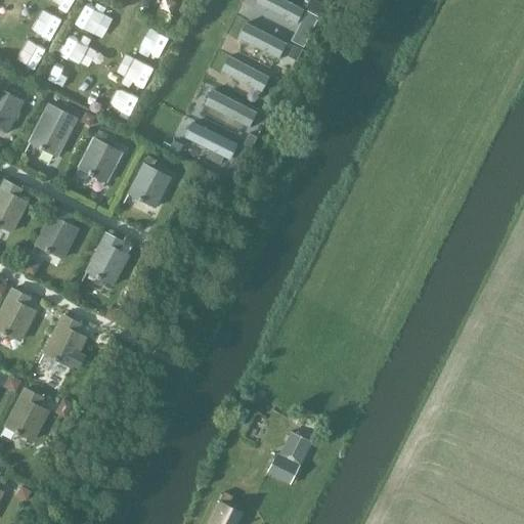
[(302,8),(285,0),(254,0),(254,2),(296,22),(302,8)]
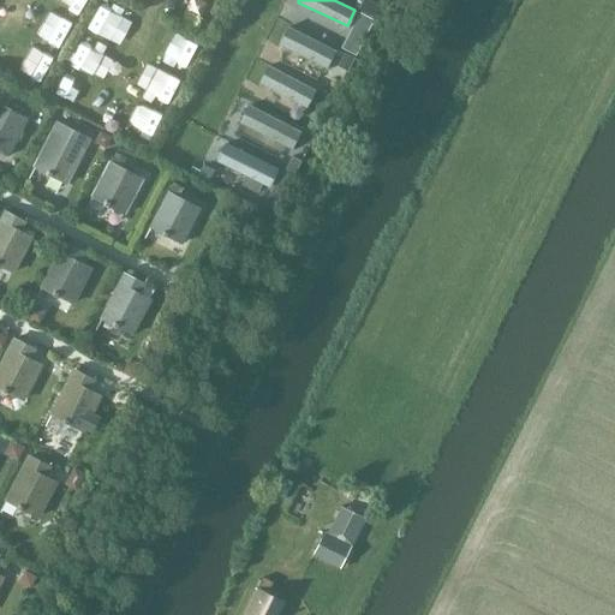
[(324,67),(334,48),(285,25),(275,45),(324,67)]
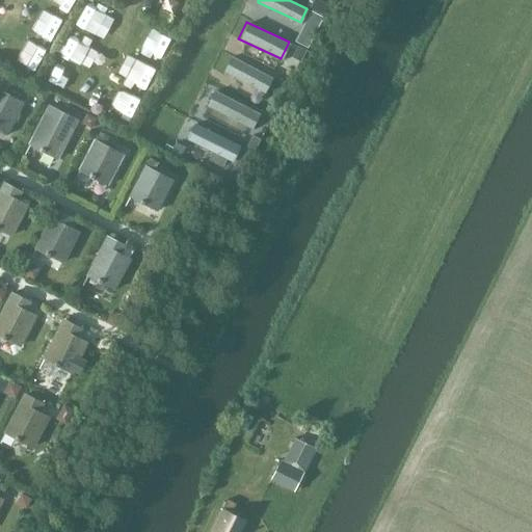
[(272,74),(231,55),(221,71),(264,94),(272,74)]
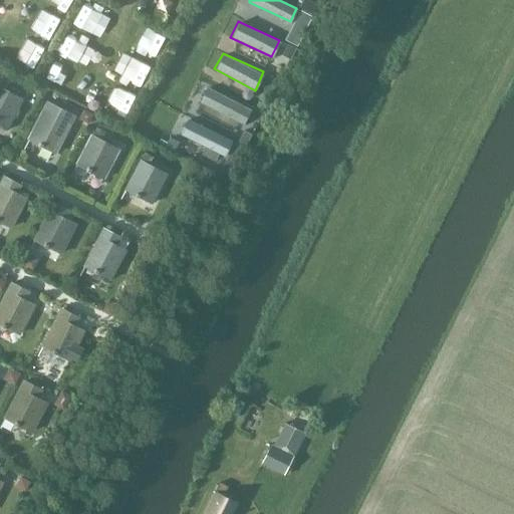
[(0,125),(7,130),(23,99),(4,89),(8,82),(0,77),(0,125)]
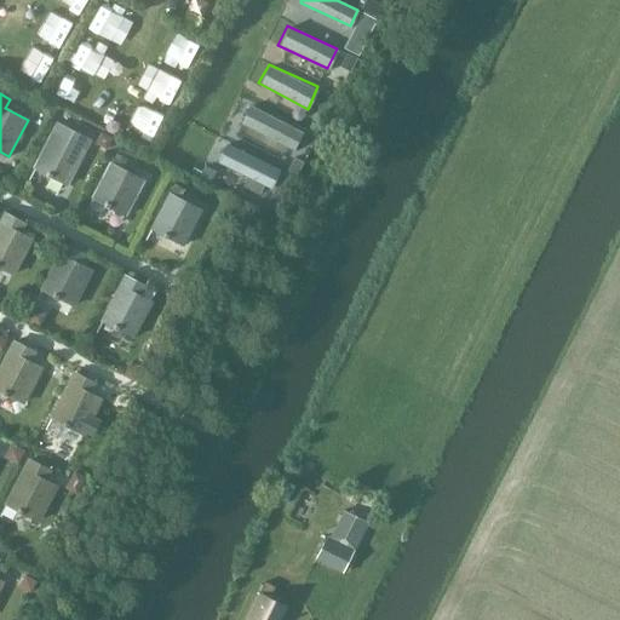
[(298,130),(248,104),(240,122),(290,147),(298,130)]
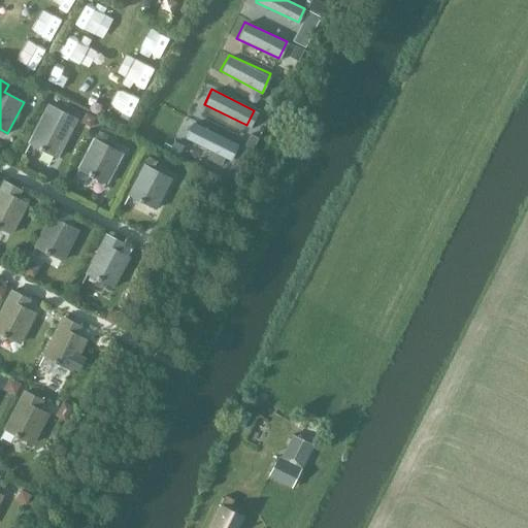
[(43,112),(27,143),(58,159),(73,128),(55,118),(58,109),(48,105),(44,112),(43,112)]
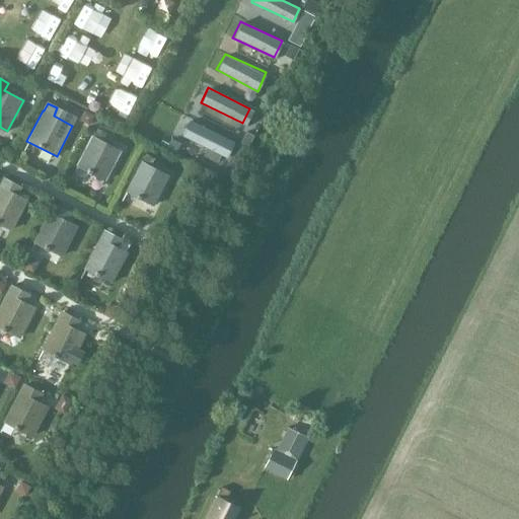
[(233,142),(189,120),(180,136),(225,158),(233,142)]
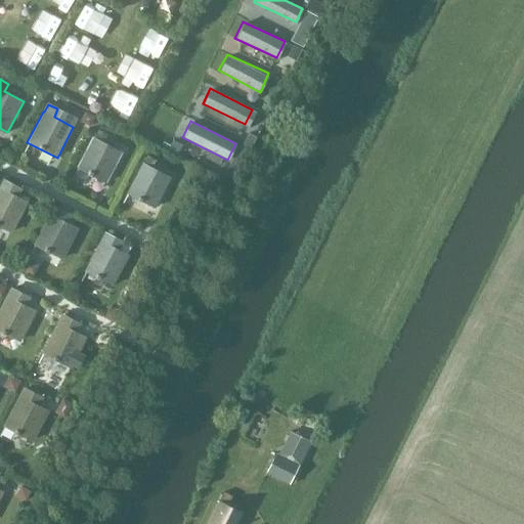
[(93,137),(77,168),(106,183),(122,153),(103,142),(107,135),(98,130),(93,137)]
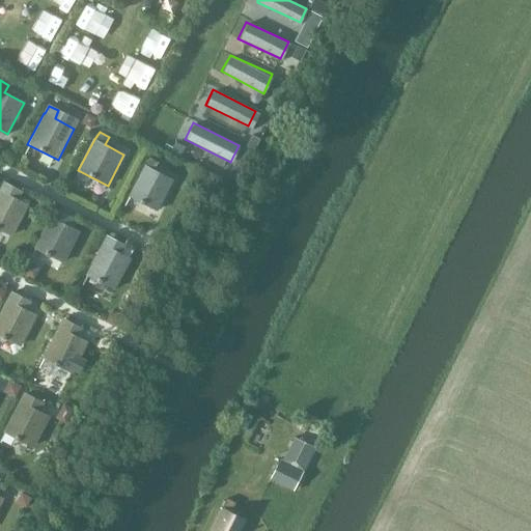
[(144,165),(128,197),(158,212),(173,179),(155,170),(159,162),(149,158),(144,165)]
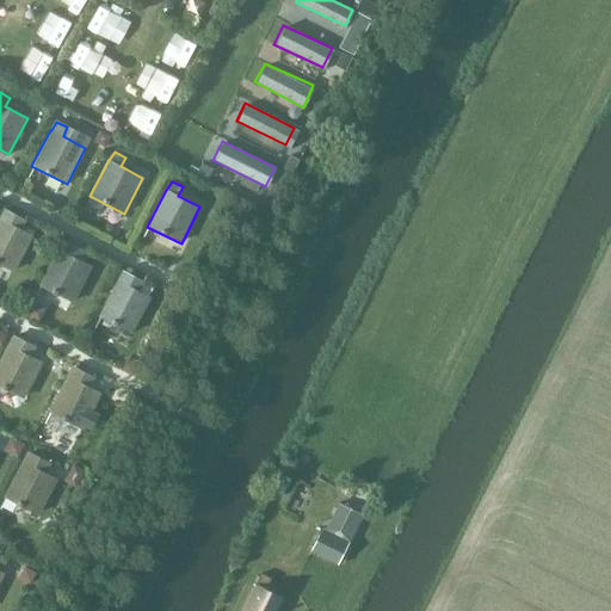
[(0,265),(13,272),(32,236),(11,224),(16,215),(4,210),(0,216),(0,265)]
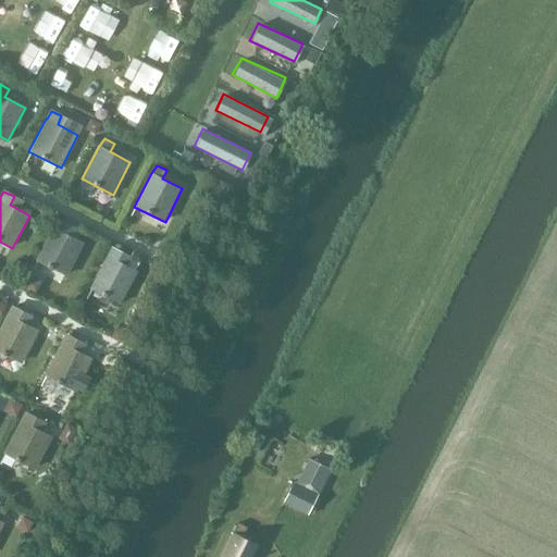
[(52,227),(36,260),(66,276),(83,244),(63,233),(67,224),(58,220),(53,227),(52,227)]
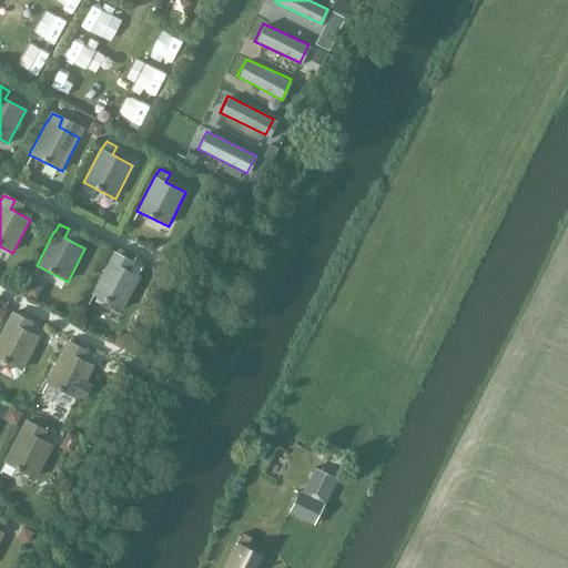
[(109,261),(91,294),(123,310),(140,276),(120,266),(124,259),(113,252),(109,261)]
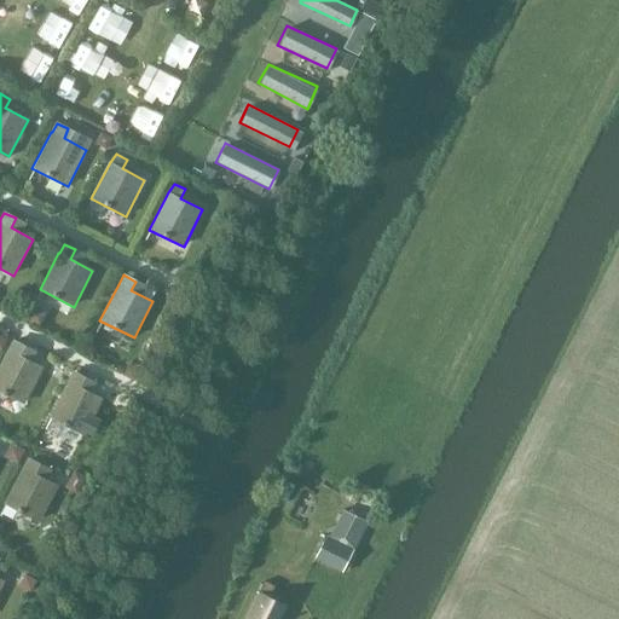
[(9,350),(0,365),(0,392),(23,404),(42,366),(21,356),(25,347),(13,341),(10,351),(9,350)]
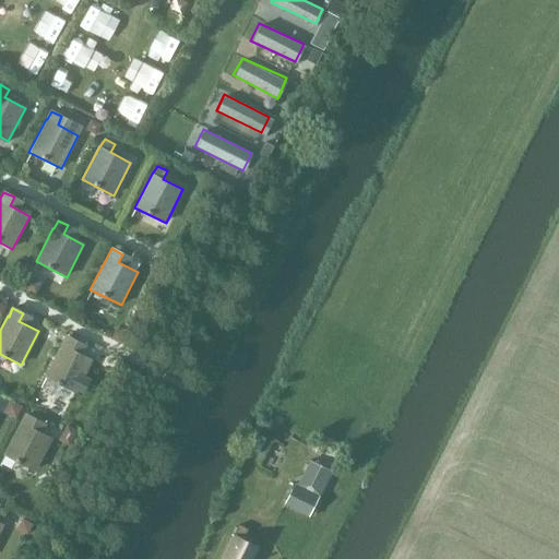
[(60,344),(44,377),(75,393),(93,359),(72,349),(76,341),(67,336),(61,344),(60,344)]
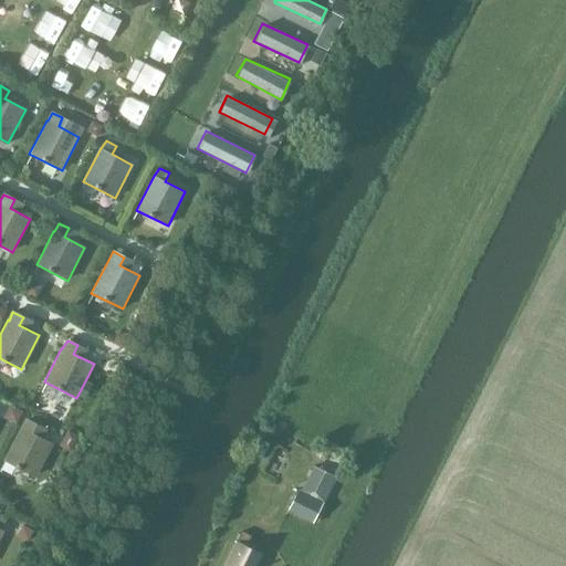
[(21,428),(4,461),(35,477),(52,443),(32,432),(37,425),(27,420),(22,428),(21,428)]
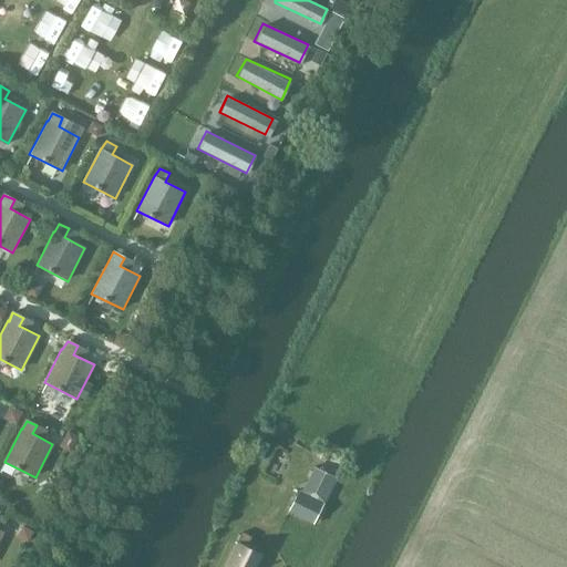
[(336,478),(316,468),(302,494),(299,493),(289,513),(313,525),(336,478)]
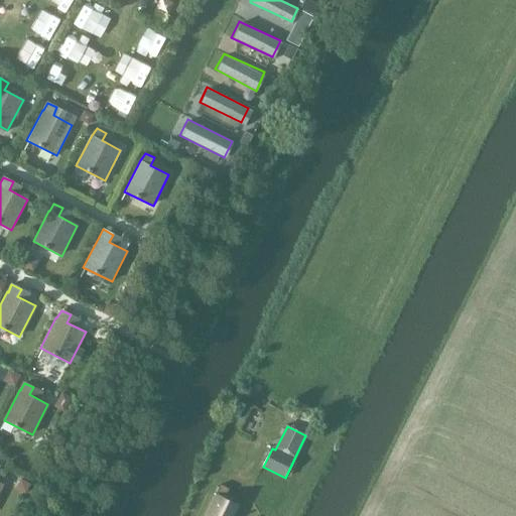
[(233,515),(239,505),(225,498),(229,489),(220,484),(215,493),(213,493),(202,515),(233,515)]
